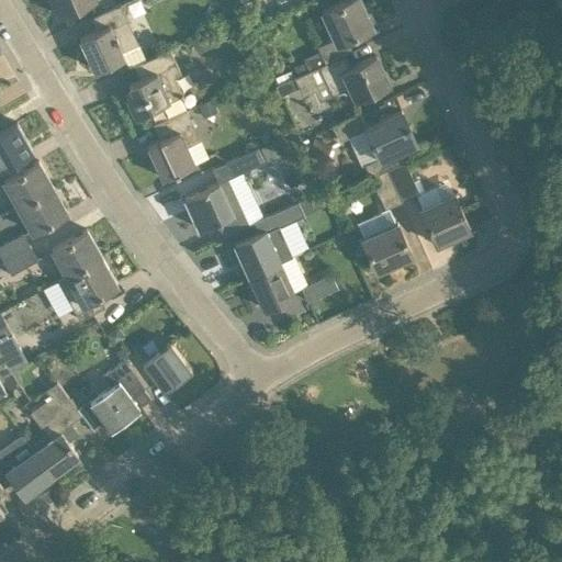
[(51,0),(58,17),(92,0),(51,0)]
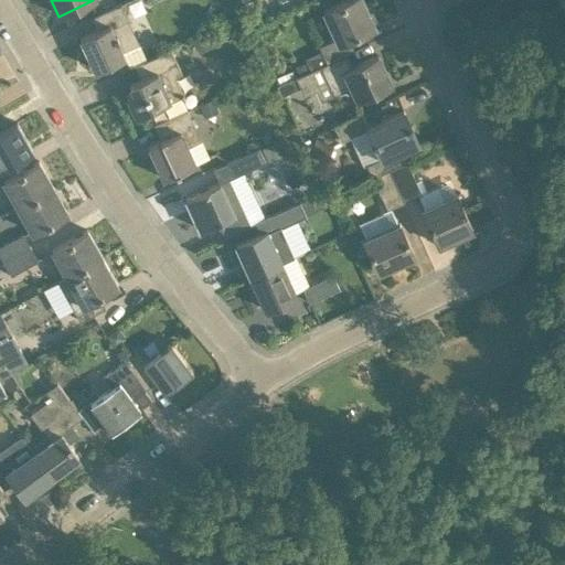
[(300,75),(345,54),(353,51),(348,39),(374,27),(361,0),(349,0),(321,13),(333,39),(318,46),(320,51),(305,57),(306,62),(296,66),(300,75)]
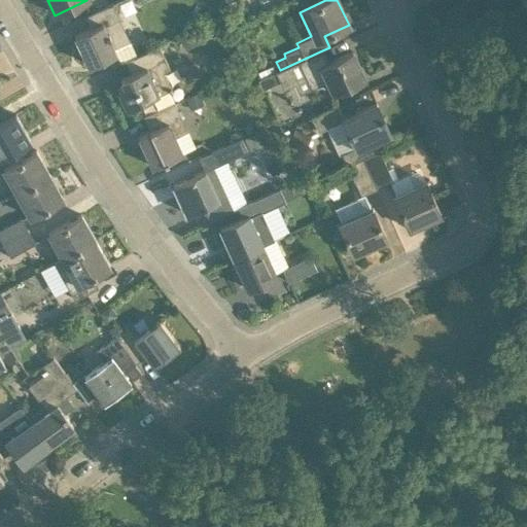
[(130,41),(112,4),(89,15),(94,28),(74,36),(88,66),(118,51),(116,47),(130,41)]
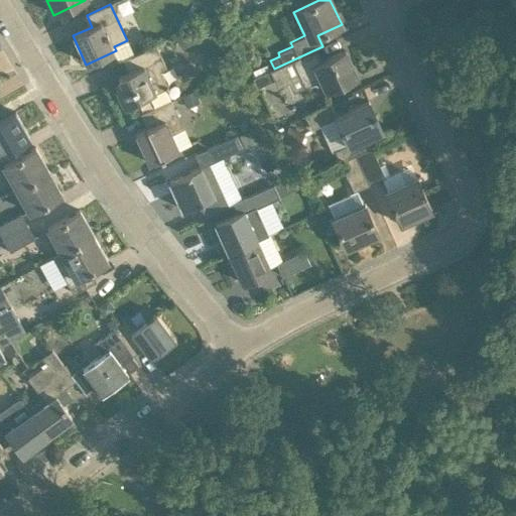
[(175,36),(181,48),(192,43),(187,31),(175,36)]
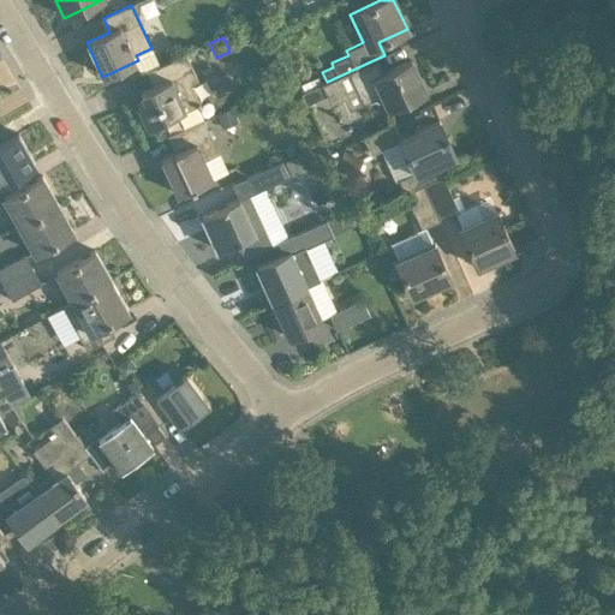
[(136,105),(147,127),(198,103),(190,84),(197,82),(184,54),(155,69),(161,83),(139,93),(144,102),(136,105)]
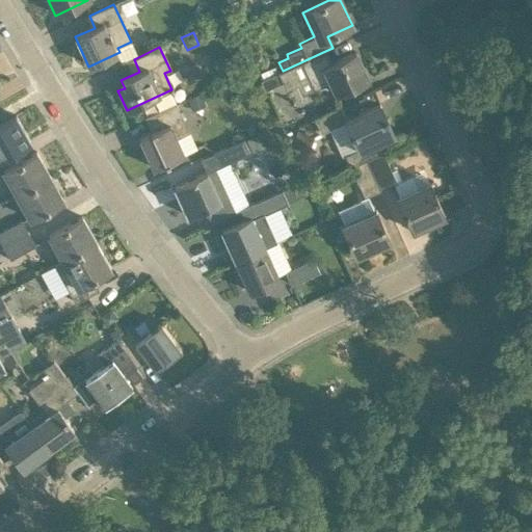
[(283,71),(276,73),(276,74),(282,84),(285,90),(308,79),(313,90),(327,83),(334,95),(368,79),(355,53),(331,63),(325,51),(283,71)]
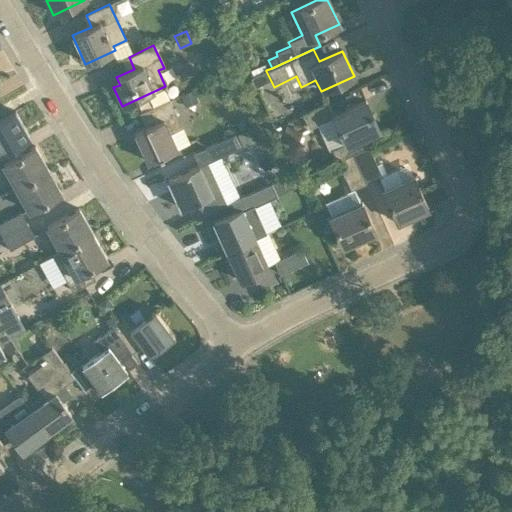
[(271,81),(266,71),(250,79),(254,88),(271,81)]
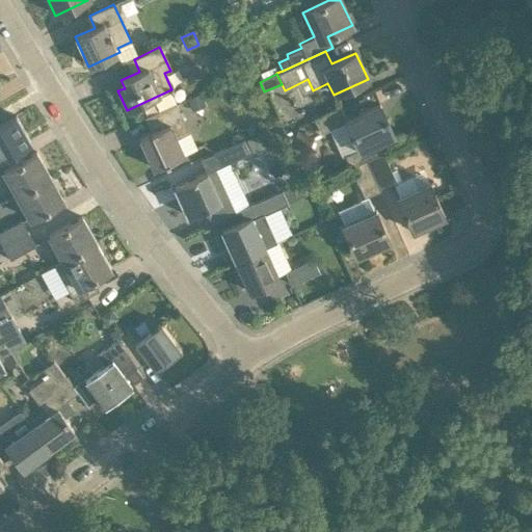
[(186,99),(192,112),(206,106),(200,94),(186,99)]
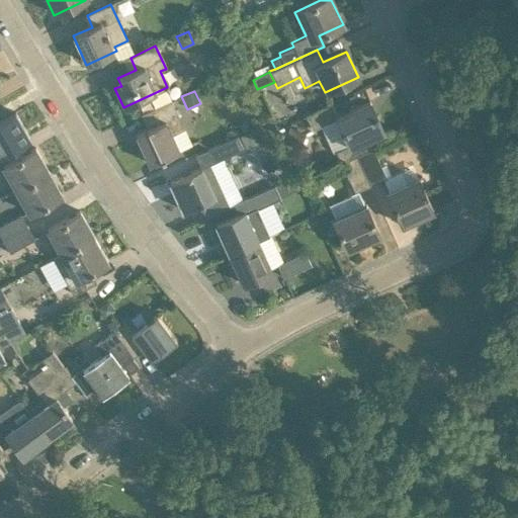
[(171,101),(153,109),(141,115),(147,130),(136,135),(150,165),(180,151),(173,135),(184,130),(171,101)]
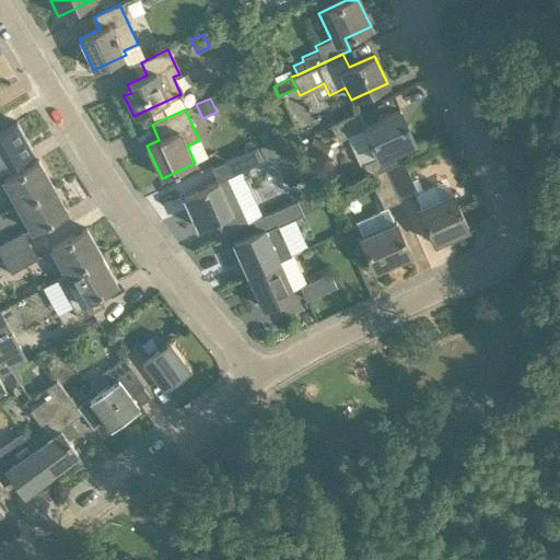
[(399,111),(364,126),(365,127),(380,159),(363,166),(369,177),(385,170),(403,162),(403,161),(399,162),(395,152),(415,143),(399,111)]
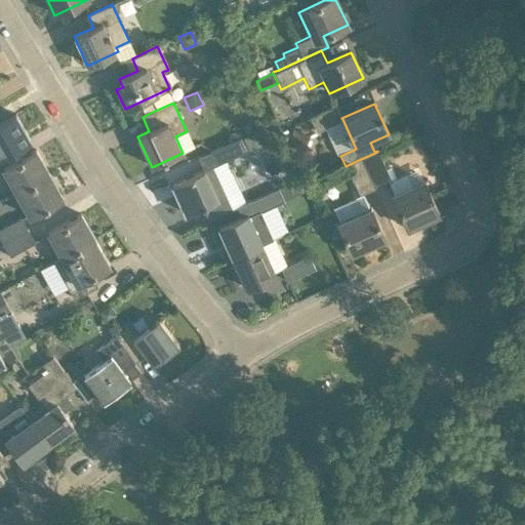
[(336,107),(318,116),(311,119),(316,131),(323,128),(342,119),(341,118),(336,107)]
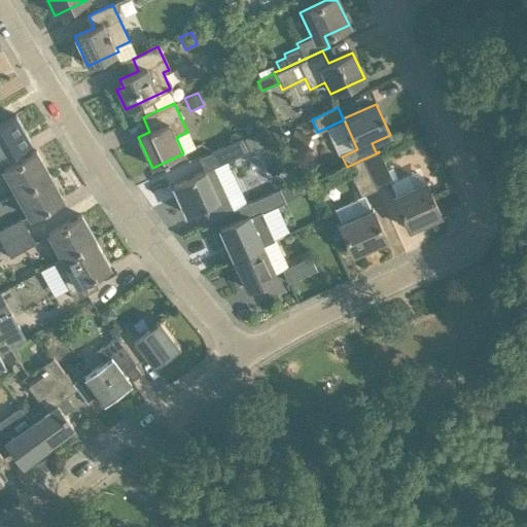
[(0,156),(30,140),(15,115),(0,124),(0,156)]
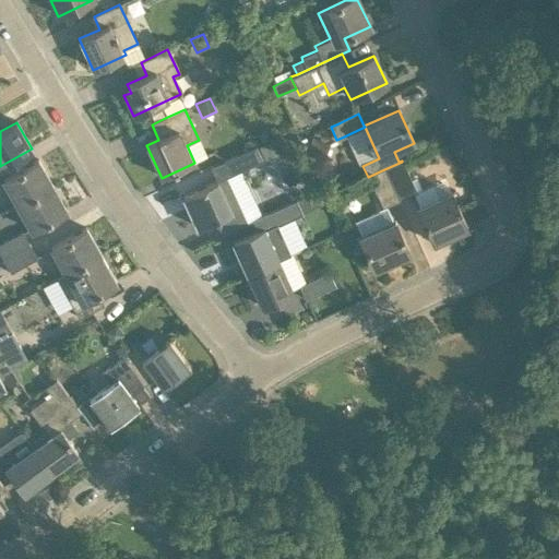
[(285,151),(280,137),(259,146),(264,159),(285,151)]
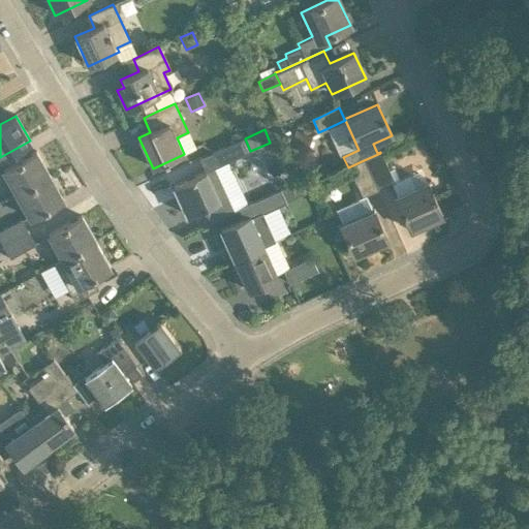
[(308,150),(312,135),(296,130),(290,145),(308,150)]
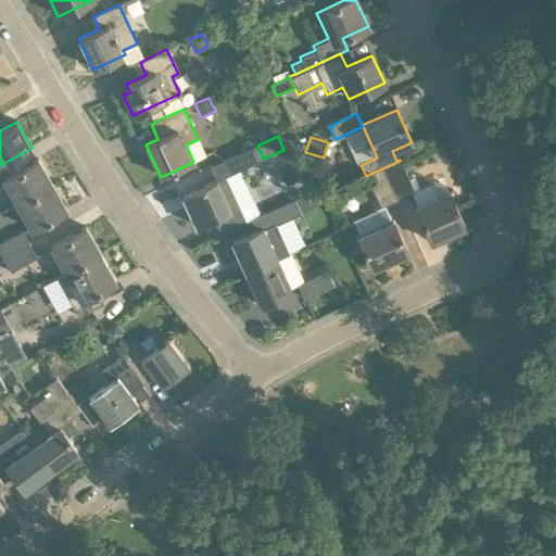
[(261,160),(254,146),(210,166),(216,179),(181,196),(197,227),(215,218),(220,231),(244,220),(239,207),(254,201),(240,169),(261,160)]
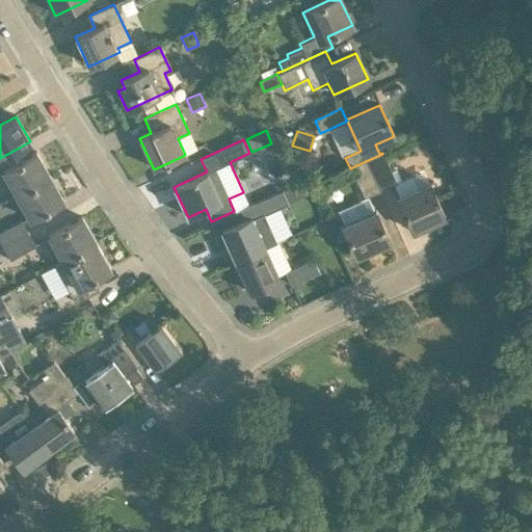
[(15,195),(49,177),(35,152),(1,171),(15,195)]
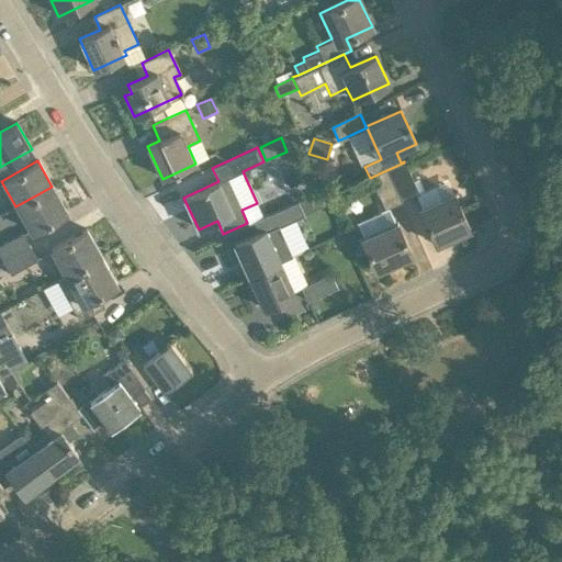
[(404,163),(386,170),(401,202),(418,193),(404,163)]
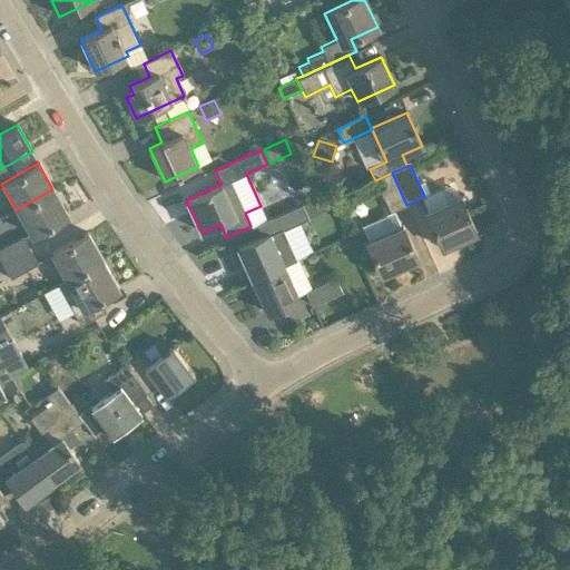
[(390,212),(406,205),(392,173),(375,180),(390,212)]
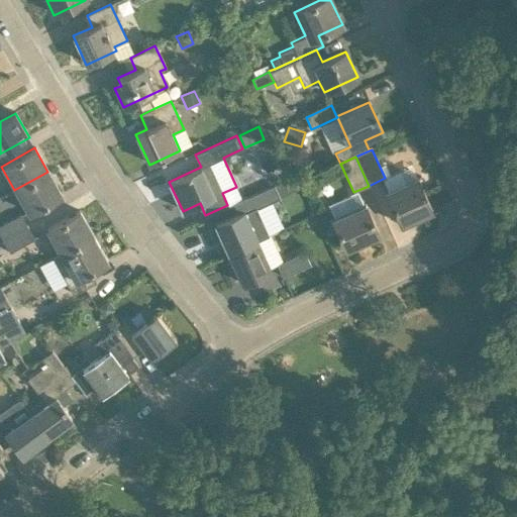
[(47,172),(14,190),(27,214),(62,195),(47,172)]
